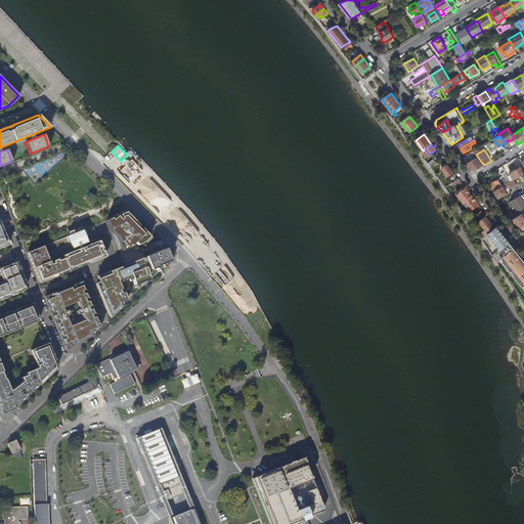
[(476,158),(467,164),(472,170),(475,171),(483,166),(480,163),(476,158)]
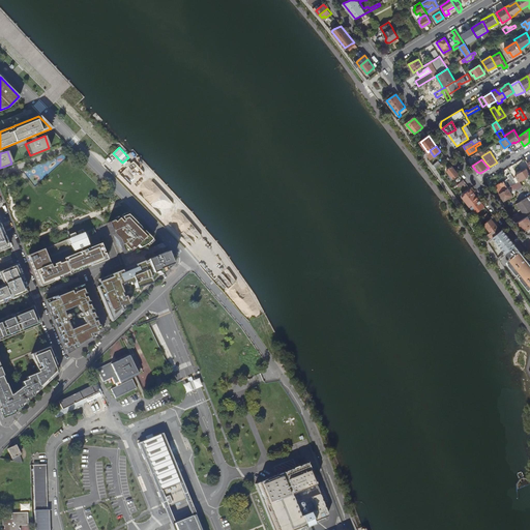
[(452,166),(447,170),(453,178),(459,174),(452,166)]
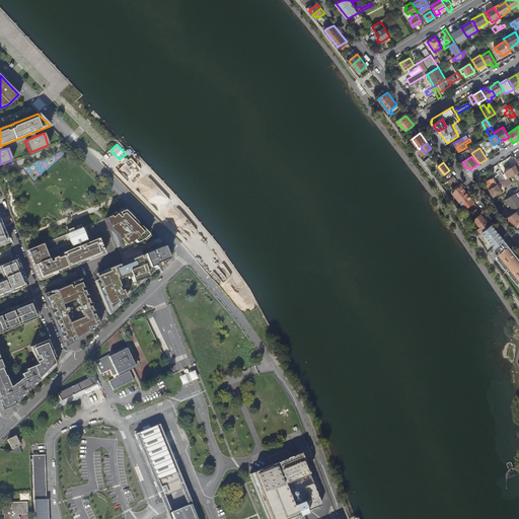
[(518,170),(516,165),(505,171),(509,177),(510,177),(518,171),(518,170)]
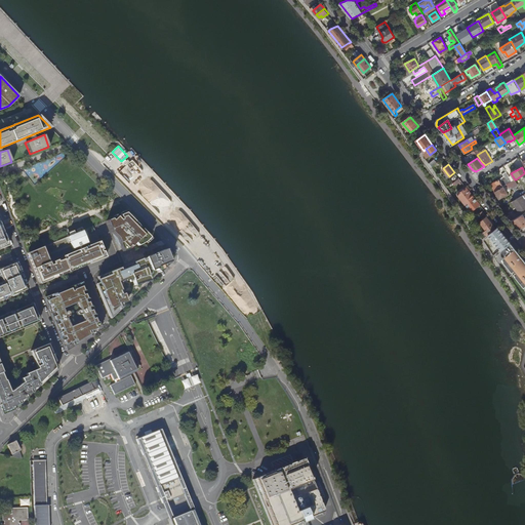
[(503,174),(506,179),(509,184),(512,182),(507,172),(503,174)]
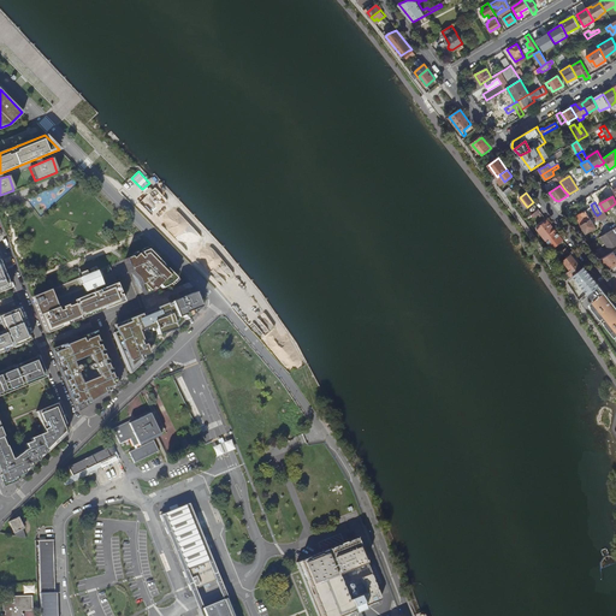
[(582,217),(578,219),(581,225),(591,219),(587,214),(586,211),(581,213),(582,217)]
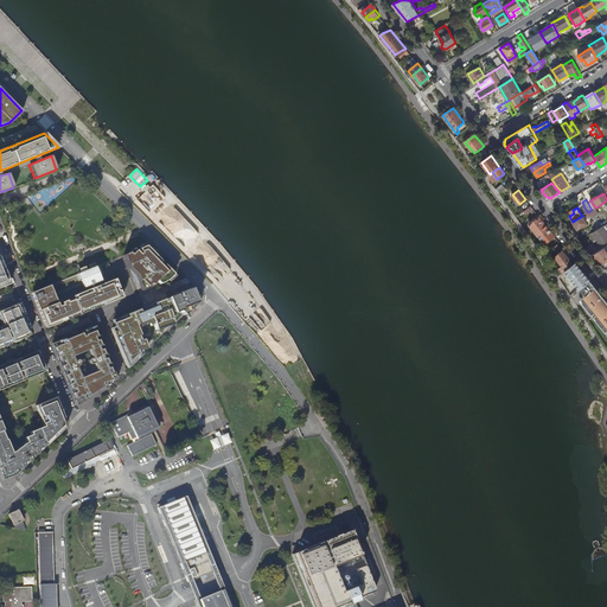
[(582,216),(573,222),(577,230),(592,222),(588,217),(594,212),(593,210),(592,210),(588,212),(582,216)]
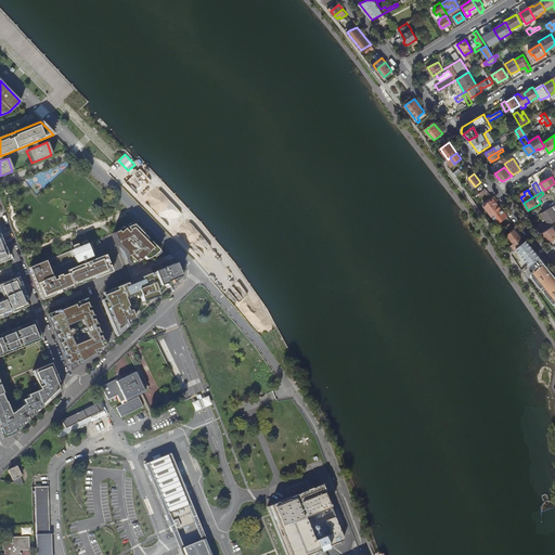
[(493,198),(485,206),(493,216),(502,209),(493,198)]
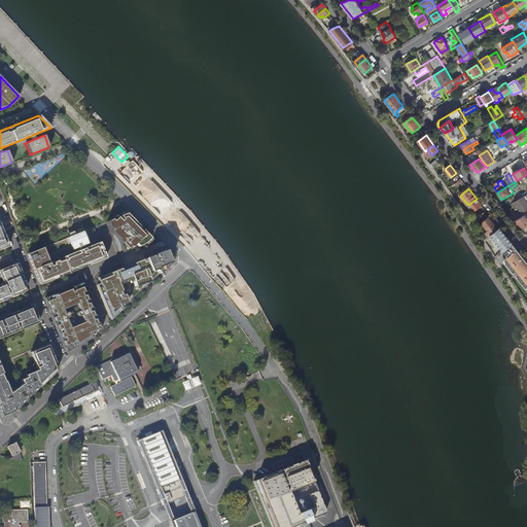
[(526,194),(515,202),(521,212),(526,208),(526,194)]
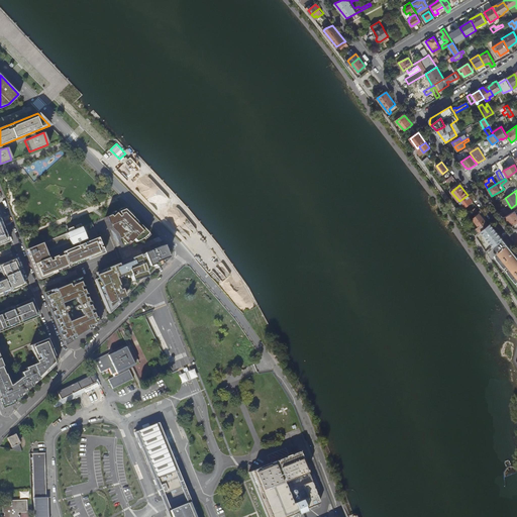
[(468,195),(459,201),(463,207),(473,201),(468,195)]
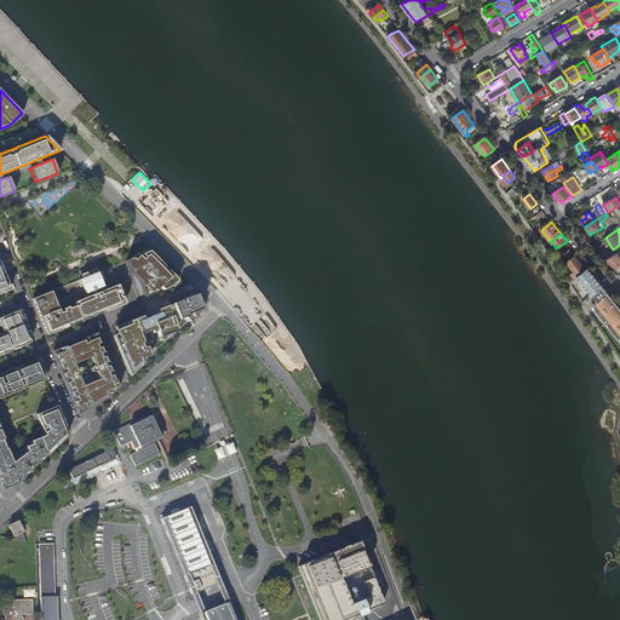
[(570,250),(562,256),(564,259),(573,253),(570,250)]
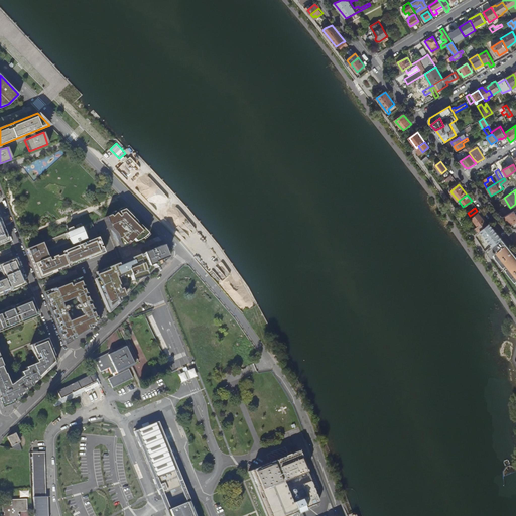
[(124,209),(105,217),(114,238),(117,237),(120,246),(148,234),(124,209)]
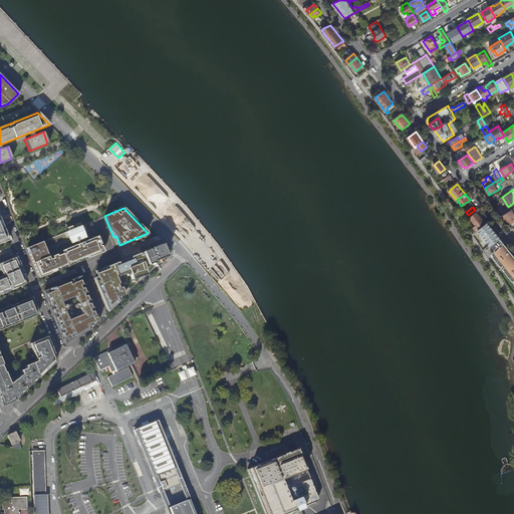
[(513,208),(502,216),(508,224),(513,220),(513,213),(513,212),(513,211),(513,208)]
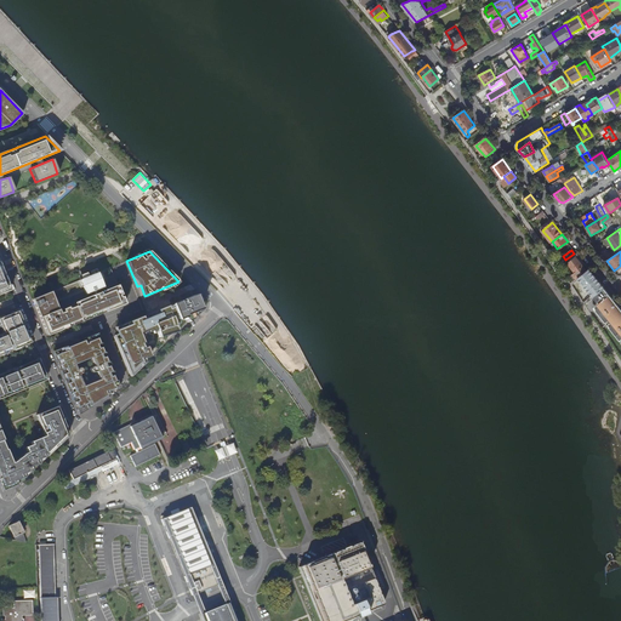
[(568,263),(575,272),(573,273),(576,278),(587,269),(576,256),(577,255),(576,254),(570,258),(571,261),(568,263)]
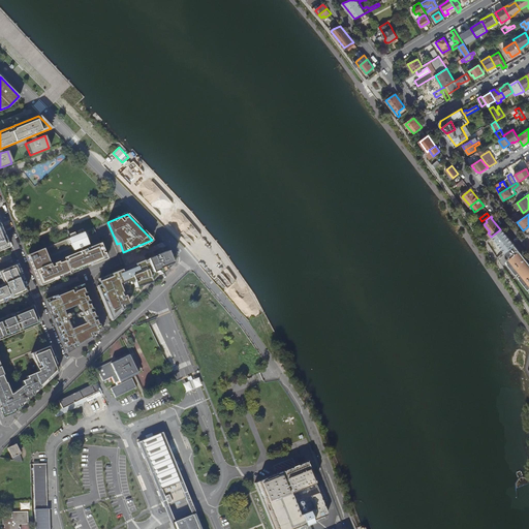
[(94,227),(28,255),(40,286),(106,259),(94,227)]
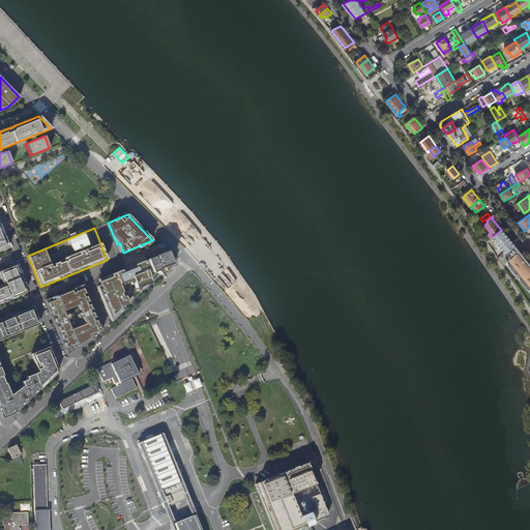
[(492,237),(488,241),(491,246),(497,240),(503,248),(496,255),(499,259),(506,253),(516,245),(502,229),(501,230),(492,237)]
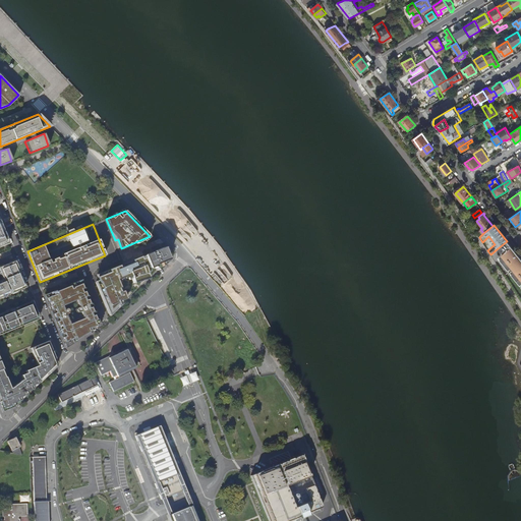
[(507,241),(498,248),(503,253),(510,247),(516,255),(518,254),(511,246),(507,241)]
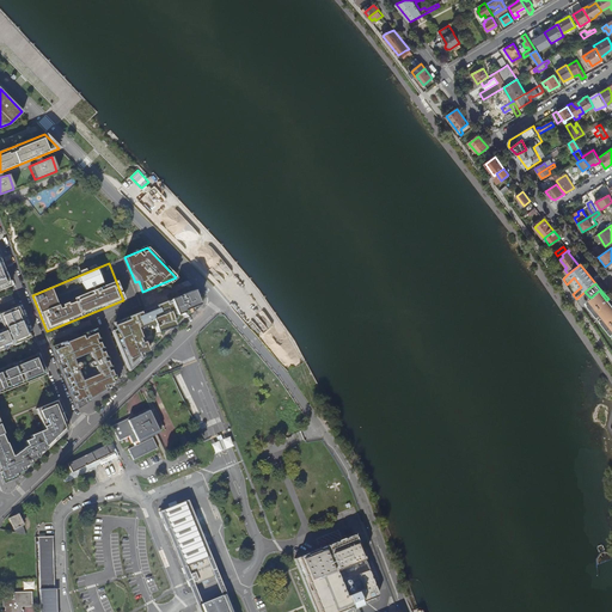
[(599,291),(591,298),(586,301),(593,312),(606,300),(599,291)]
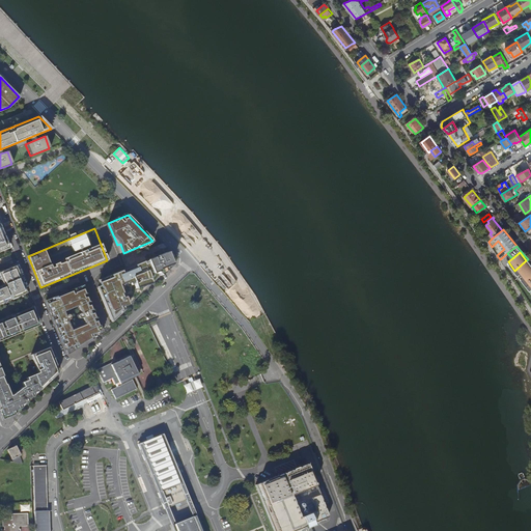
[(165,254),(102,279),(104,282),(101,284),(102,287),(99,288),(112,323),(124,310),(122,308),(130,305),(127,297),(124,297),(123,298),(122,295),(124,295),(121,285),(120,284),(123,283),(127,282),(128,283),(134,281),(136,288),(151,284),(149,276),(158,273),(161,276),(172,266),(169,258),(167,259),(165,254)]
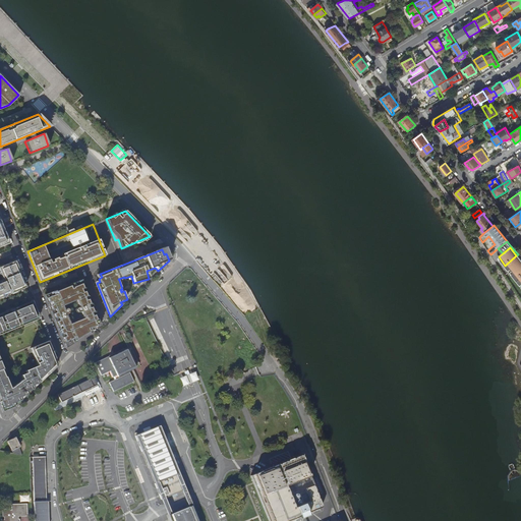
[(520,262),(516,255),(505,266),(510,271),(519,283),(520,281),(520,262)]
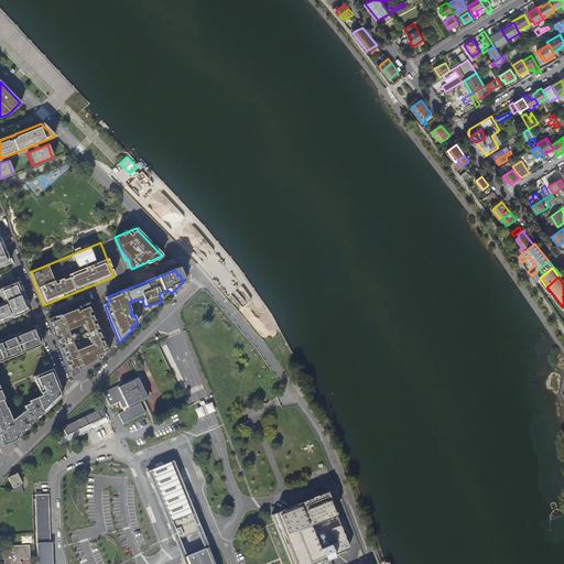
[(0,323),(28,312),(15,283),(0,289),(0,294),(3,303),(0,303),(0,323)]
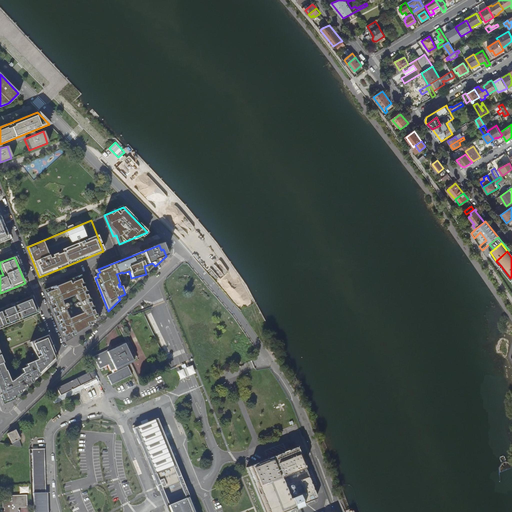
[(45,291),(65,340),(89,325),(97,320),(79,277),(45,291)]
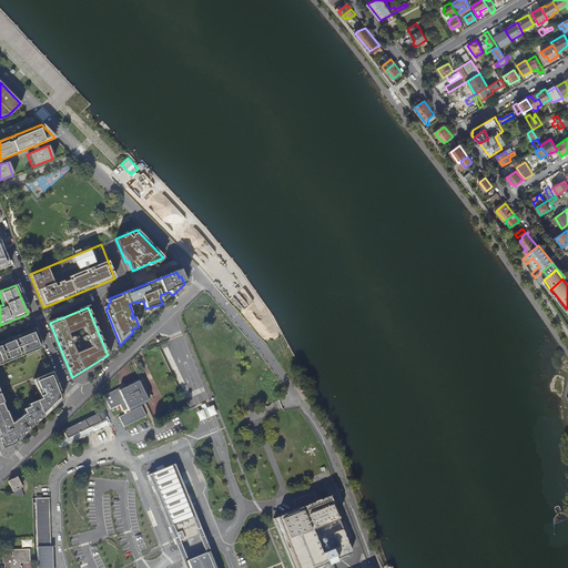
[(34,330),(0,343),(0,442),(2,449),(17,444),(14,440),(23,437),(22,434),(30,430),(29,427),(37,424),(36,421),(44,417),(63,399),(53,374),(34,382),(42,401),(29,406),(30,409),(24,412),(26,417),(24,416),(16,422),(8,402),(4,403),(0,393),(0,363),(12,358),(13,361),(24,356),(24,355),(26,354),(27,356),(33,353),(33,352),(34,351),(36,352),(42,350),(34,330)]
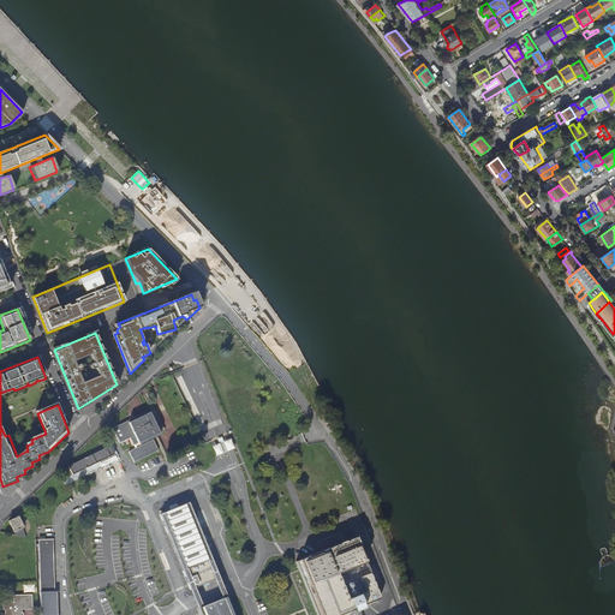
[(137,416),(113,428),(121,443),(131,437),(135,446),(139,443),(166,430),(156,410),(138,418),(137,416)]
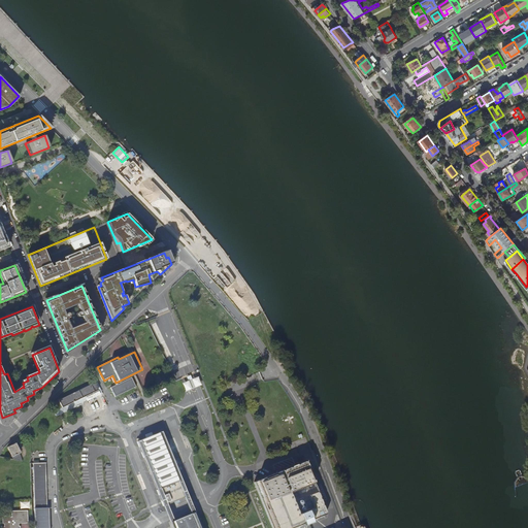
[(133,377),(112,388),(117,397),(137,387),(133,377)]
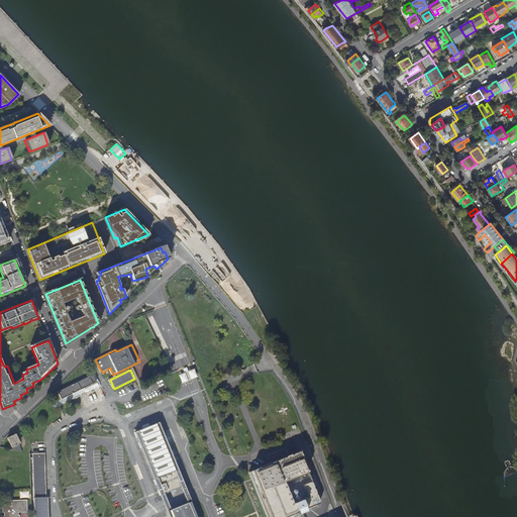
[(94,375),(59,392),(62,399),(97,382),(94,375)]
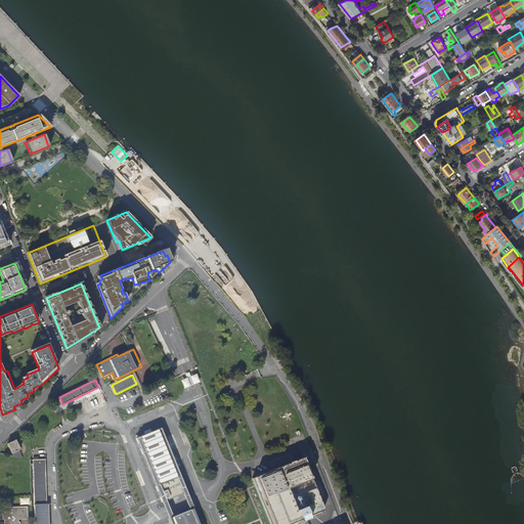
[(162,428),(137,438),(163,503),(187,492),(162,428)]
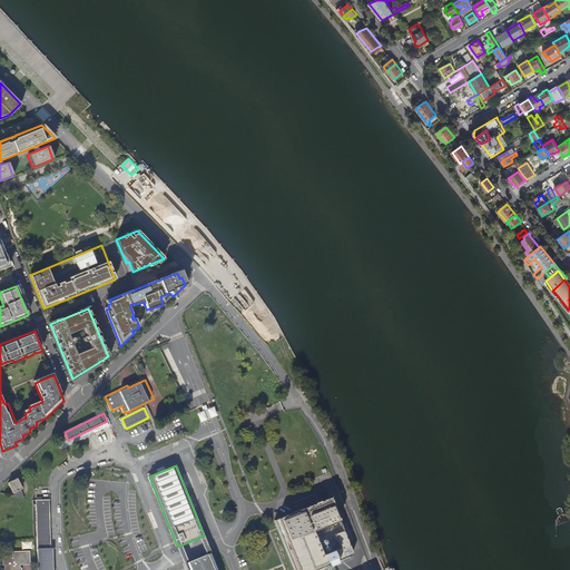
[(8,483),(15,497),(25,499),(21,490),(22,490),(17,479),(8,483)]
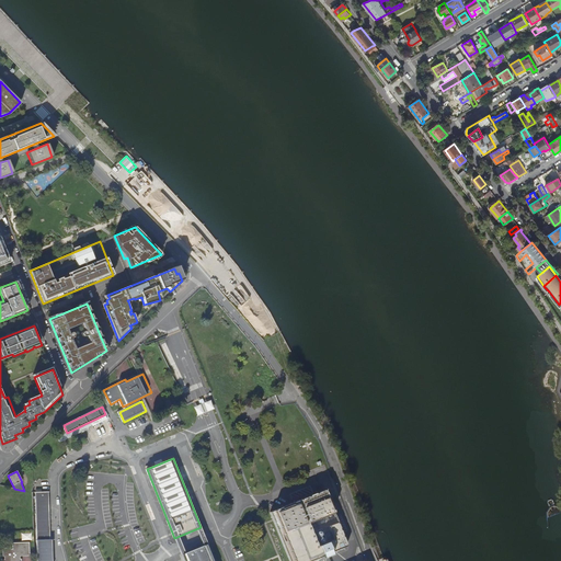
[(325,490),(272,512),(290,560),(310,560),(347,546),(325,490)]
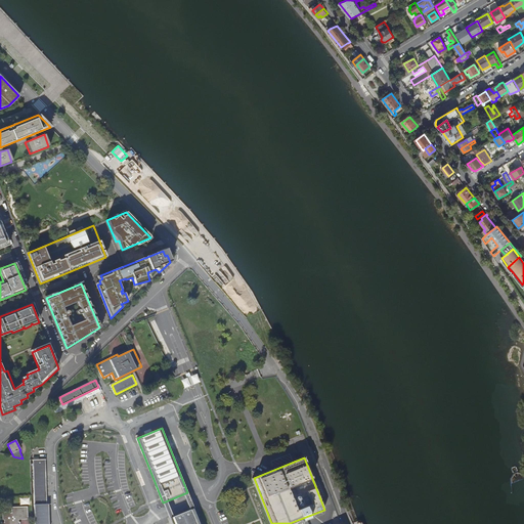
[(46,460),(34,460),(36,505),(36,523),(49,523),(49,504),(48,504),(46,460)]
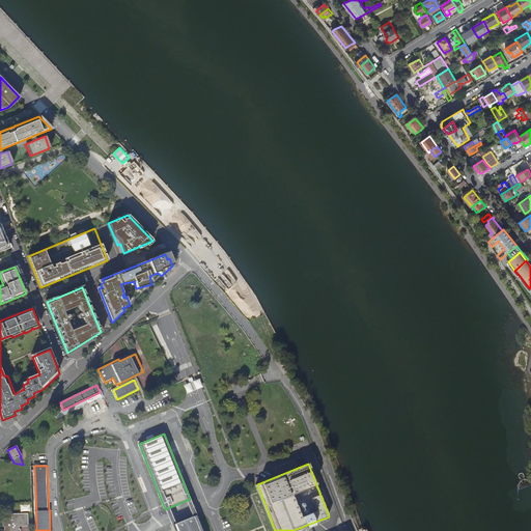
[(1,530),(20,530),(21,530),(18,530),(18,527),(28,527),(28,514),(12,514),(12,523),(11,523),(11,520),(3,520),(3,528),(5,528),(5,530),(1,530)]
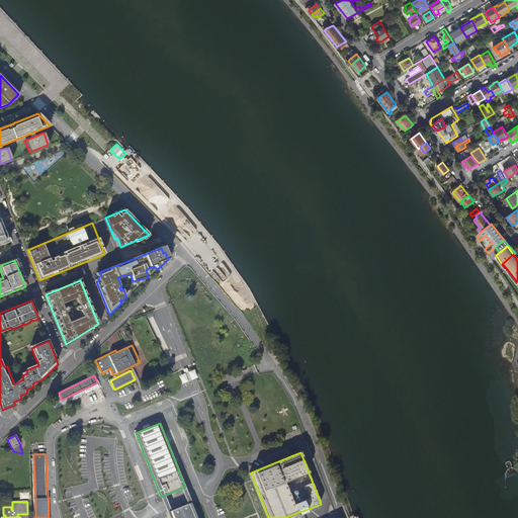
[(196,517),(190,502),(166,512),(168,517),(196,517)]
